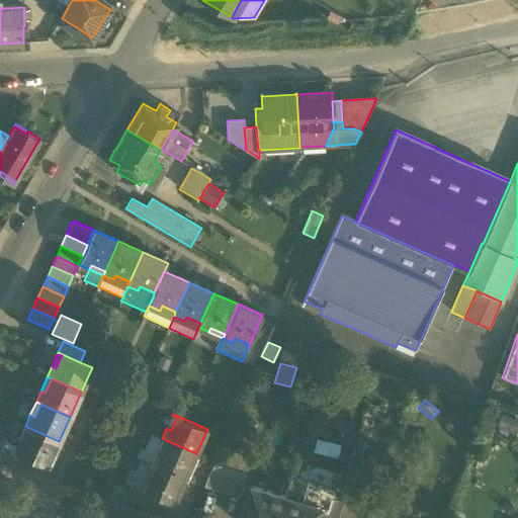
[(517,428),(517,419),(502,414),(498,428),(516,434),(517,428)]
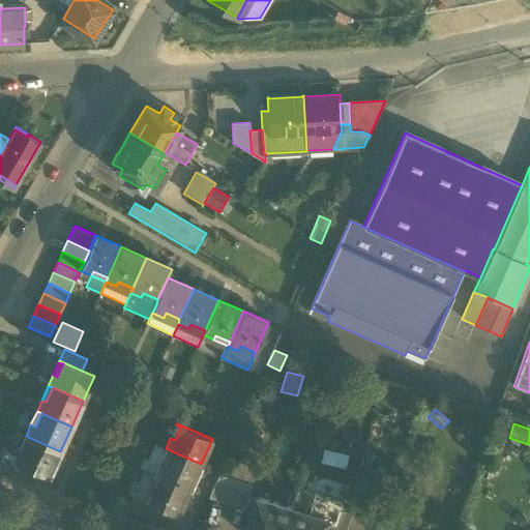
[(176,424),(170,438),(175,440),(180,427),(176,424)]
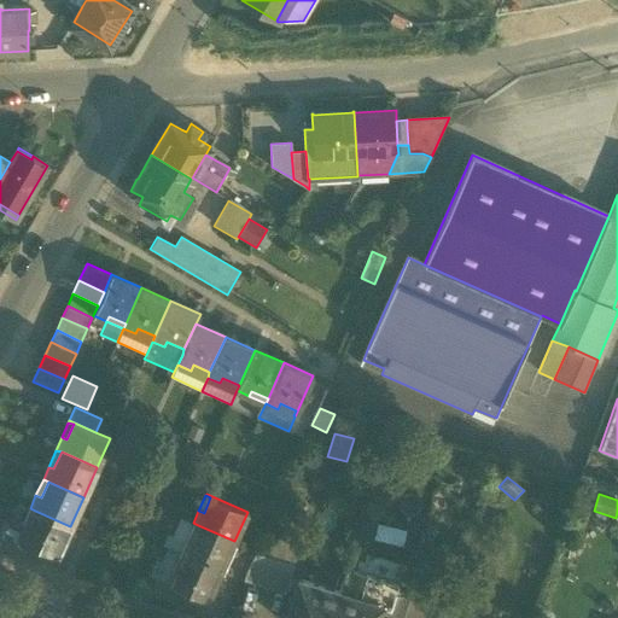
[(307,507),(292,502),(286,519),(302,524),(307,507)]
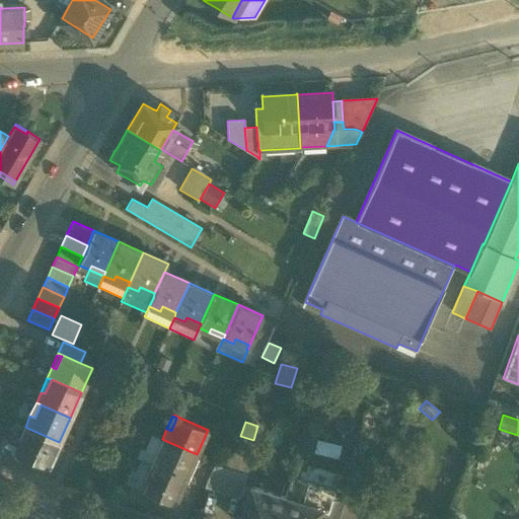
[(25,427),(19,441),(23,443),(29,429),(25,427)]
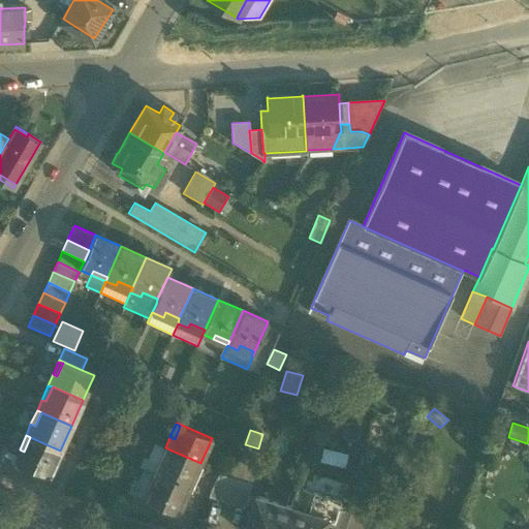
[(49,476),(60,450),(30,437),(24,452),(20,449),(14,461),(25,465),(49,476)]
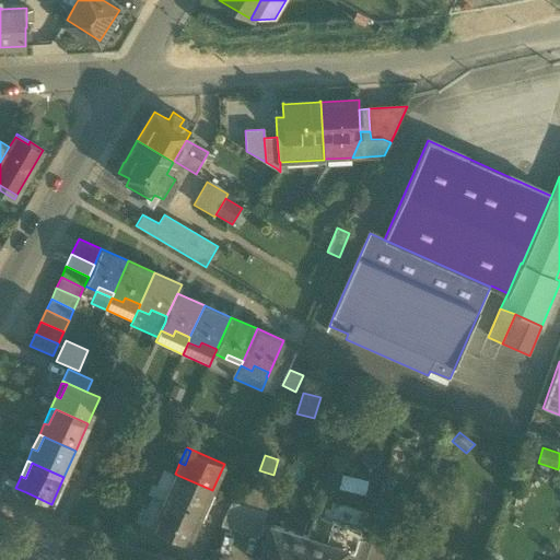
[(151,496),(163,501),(168,489),(175,474),(163,468),(155,485),(152,482),(147,493),(151,496)]
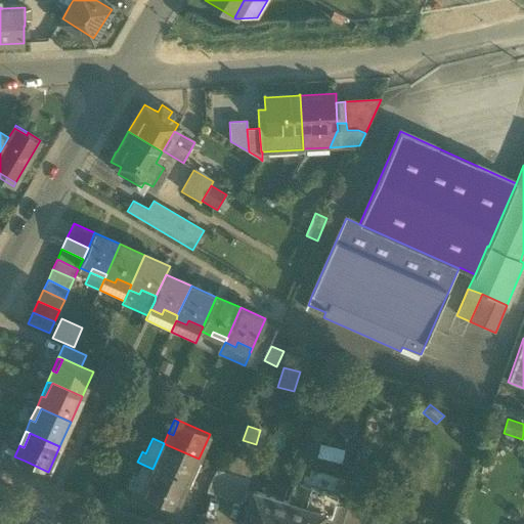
[(164,443),(158,457),(162,460),(168,445),(164,443)]
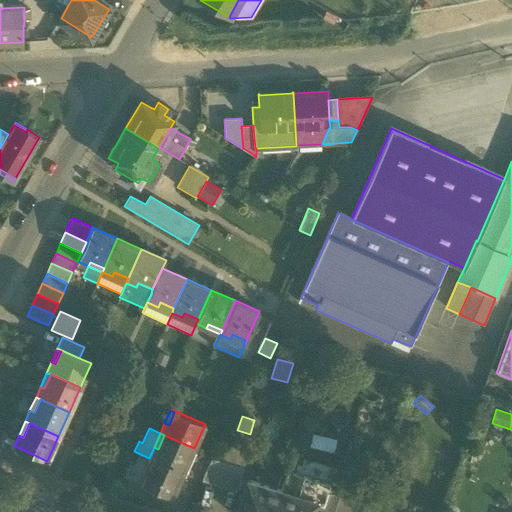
[(149,458),(154,459),(183,472),(194,448),(164,435),(158,449),(154,447),(149,458)]
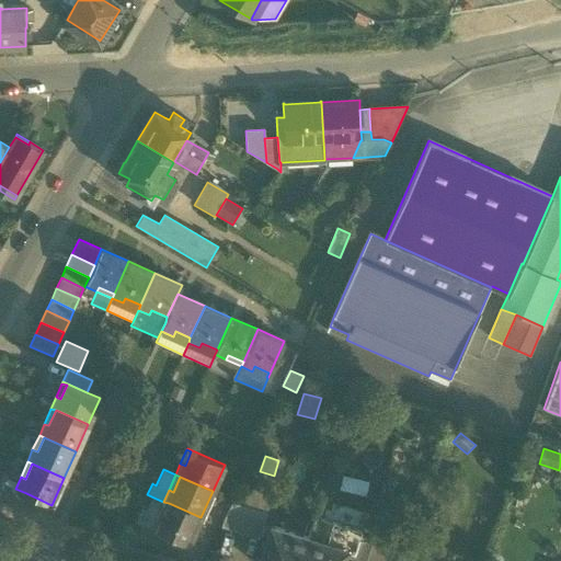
[(0,492),(0,494),(21,504),(26,493),(15,489),(4,483),(0,492)]
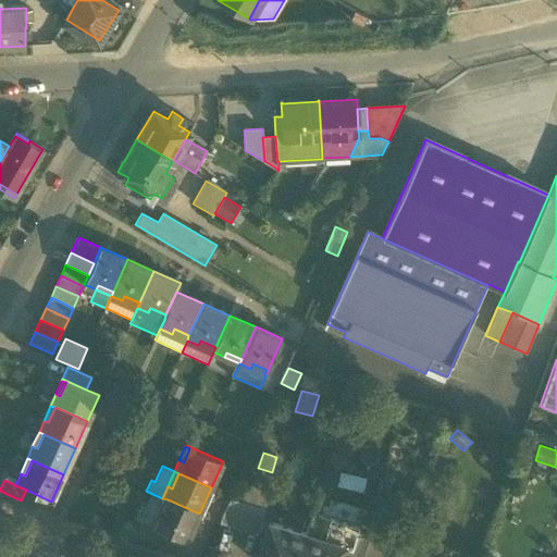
[(247,482),(240,502),(264,509),(271,490),(247,482)]
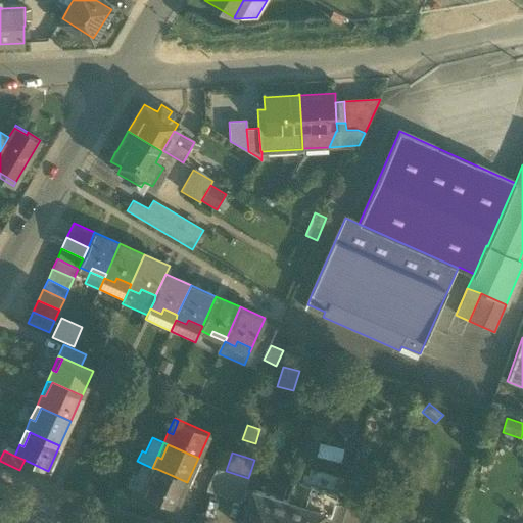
[(127,486),(132,488),(141,492),(146,481),(152,468),(141,463),(136,475),(132,474),(127,486)]
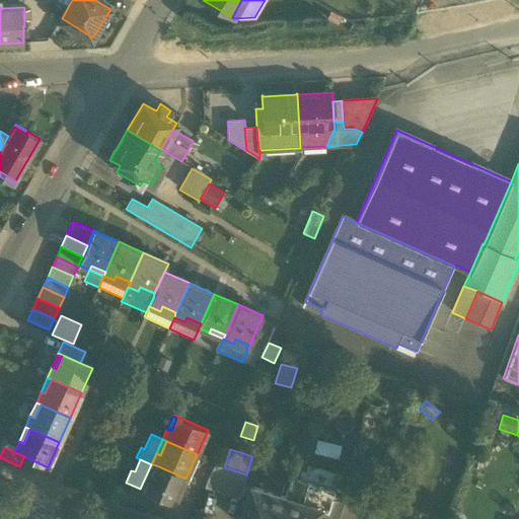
[(151,464),(145,477),(149,479),(156,465),(151,464)]
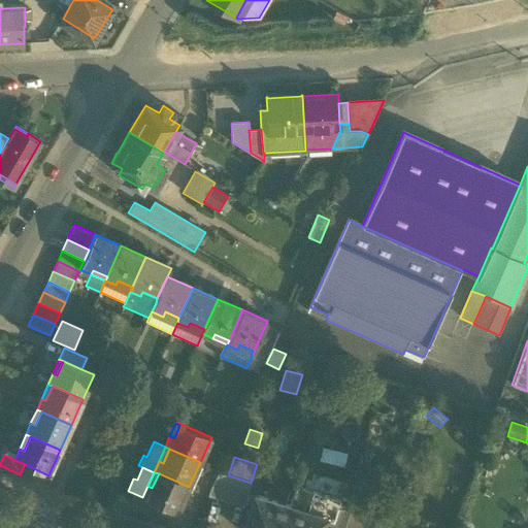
[(208,495),(243,506),(251,483),(228,475),(219,472),(208,495)]
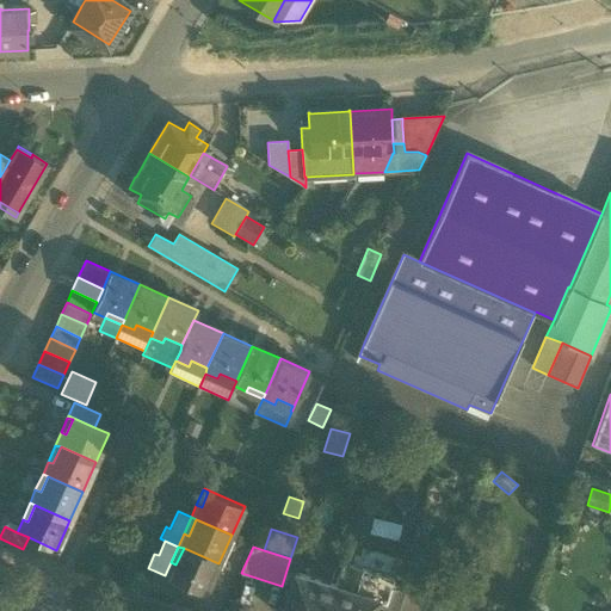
[(205,593),(218,563),(184,548),(176,565),(171,562),(165,575),(189,586),(205,593)]
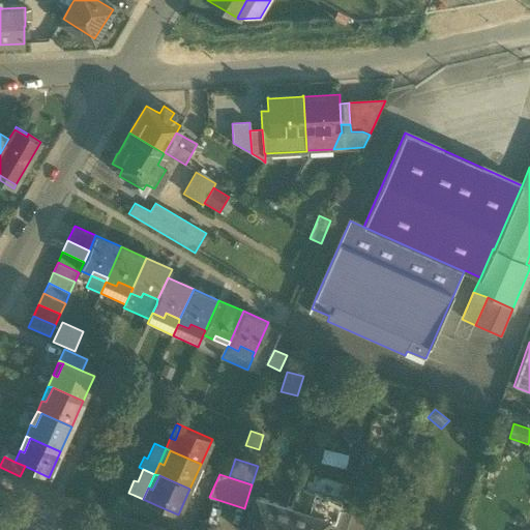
[(296,509),(302,490),(298,489),(292,508),(296,509)]
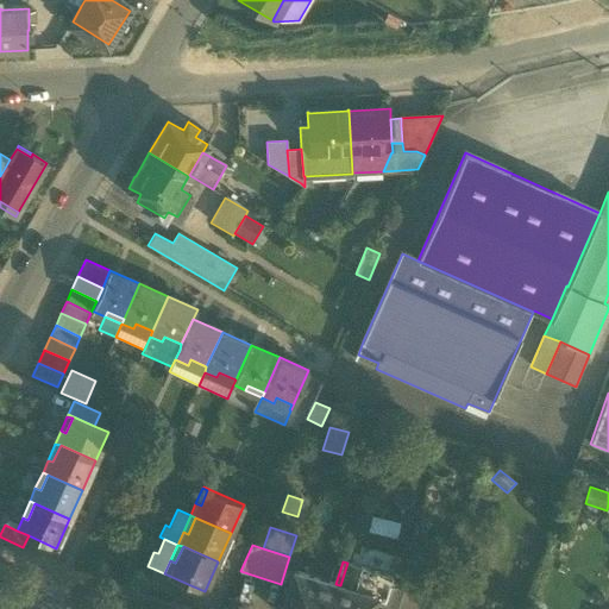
[(347,563),(340,585),(376,596),(376,597),(384,600),(388,585),(391,576),(347,563)]
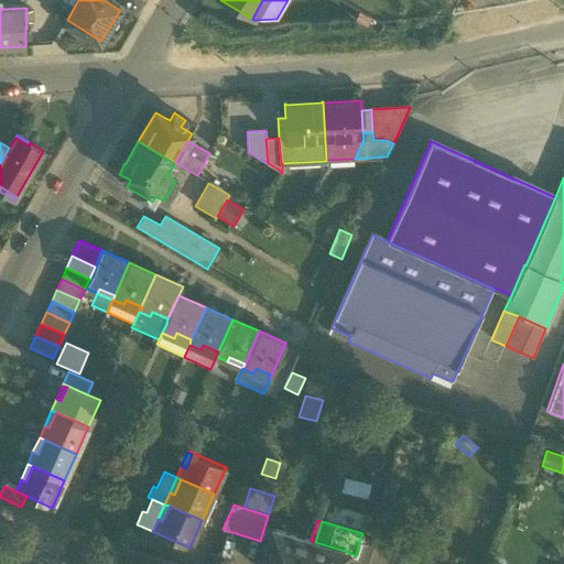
[(137,540),(169,554),(174,541),(152,531),(142,527),(137,540)]
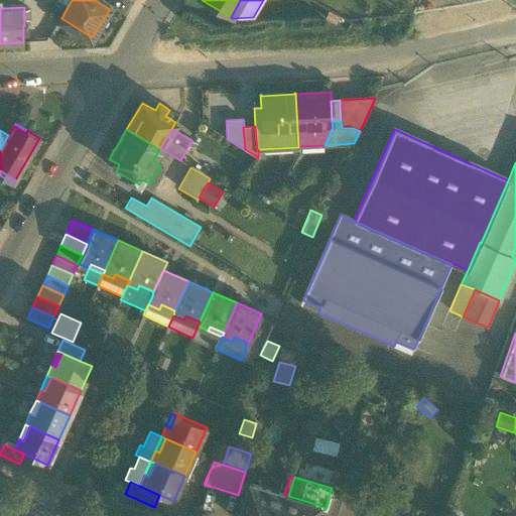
[(239,515),(276,515),(283,494),(249,484),(239,515)]
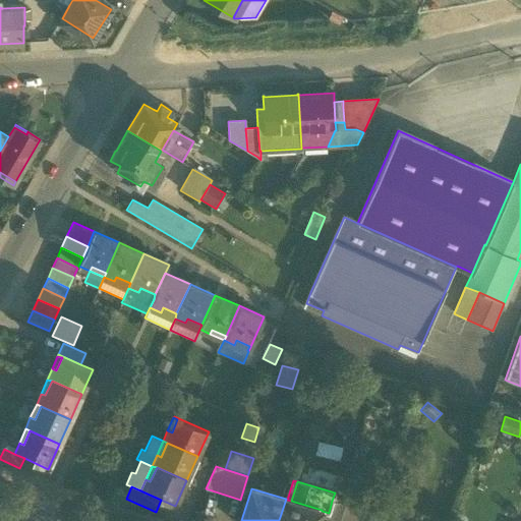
[(287,500),(286,499),(279,520),(317,520),(322,511),(322,510),(291,501),(287,500)]
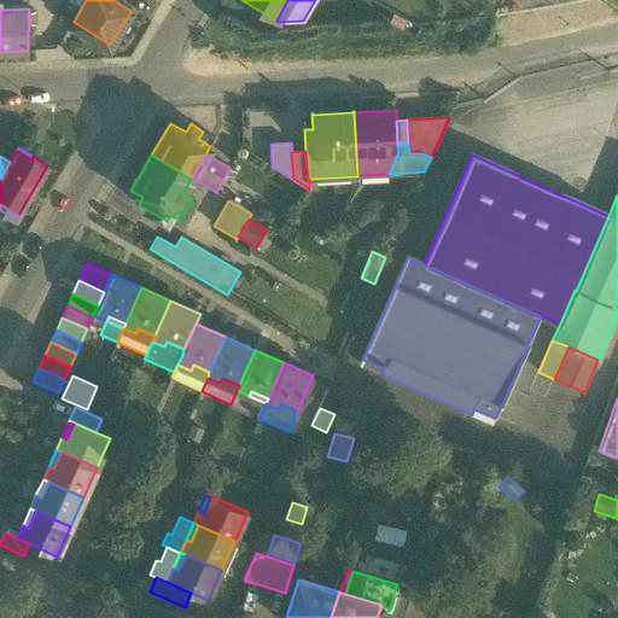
[(408,599),(394,594),(390,608),(386,617),(402,617),(403,616),(408,600),(408,599)]
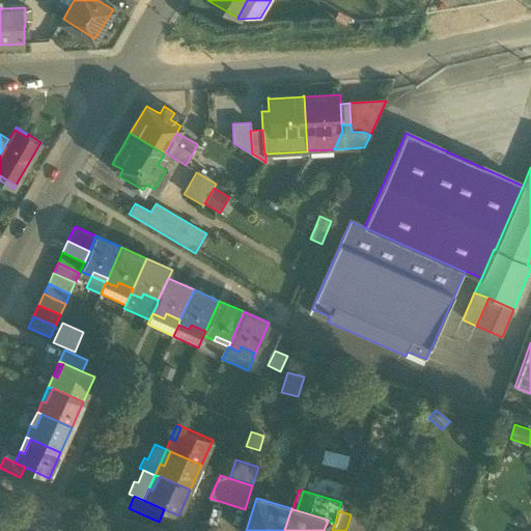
[(400,530),(401,530),(404,519),(382,512),(378,524),(374,530),(400,530)]
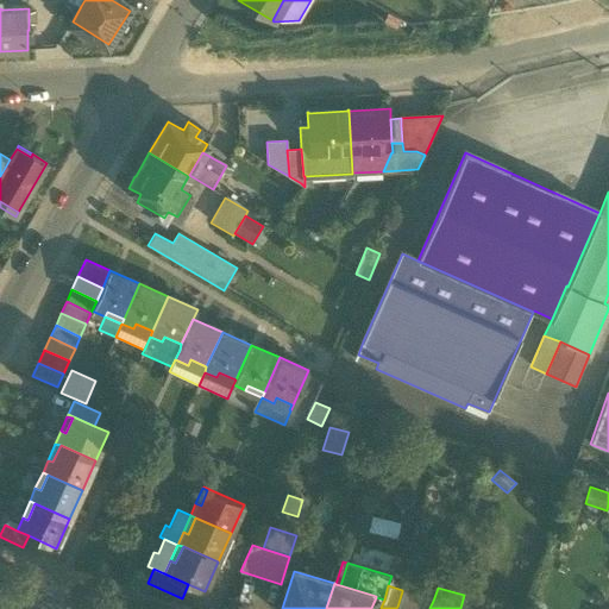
[(429,608),(433,601),(402,591),(397,607),(403,608),(429,608)]
